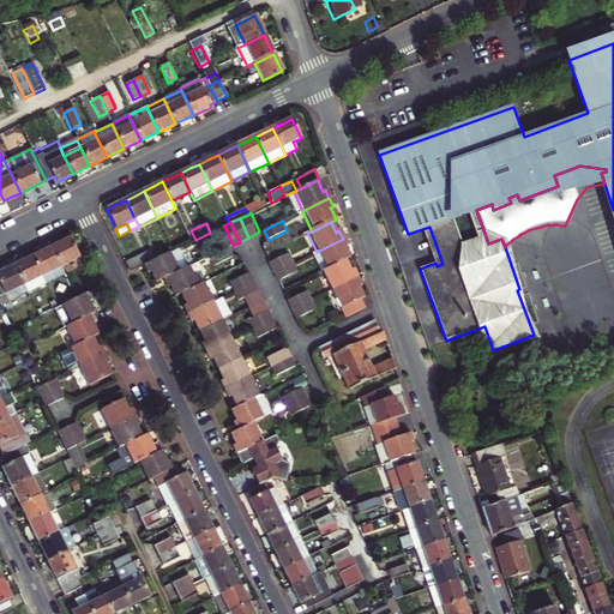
[(429,227),(423,229),(435,263),(437,266),(443,264),(429,227)]
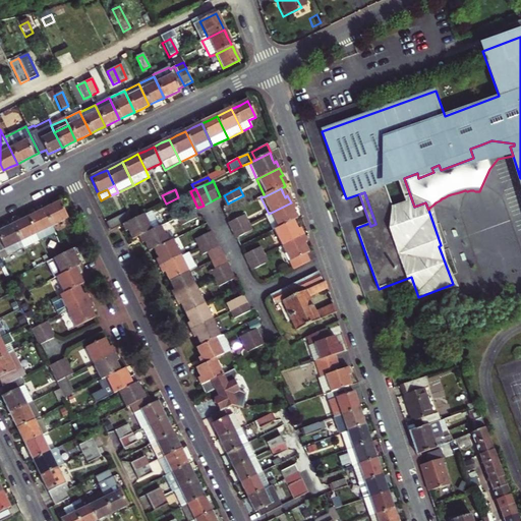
[(52,206),(44,210),(52,226),(67,218),(59,203),(52,206)]
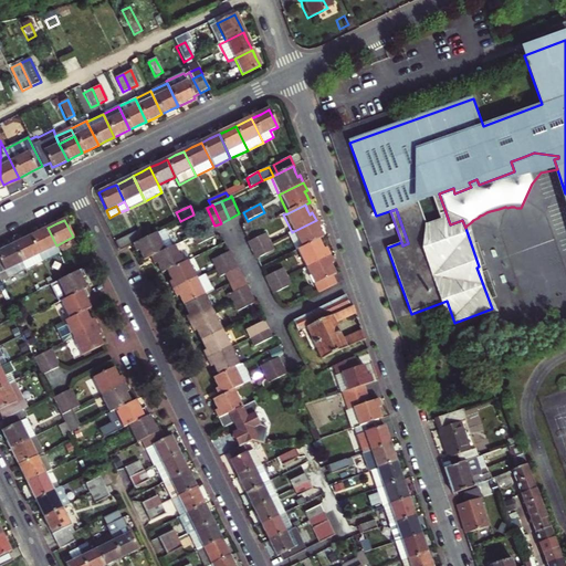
[(316,229),(320,228),(316,220),(292,232),(284,236),(293,253),(317,241),(322,239),(318,233),(316,229)]
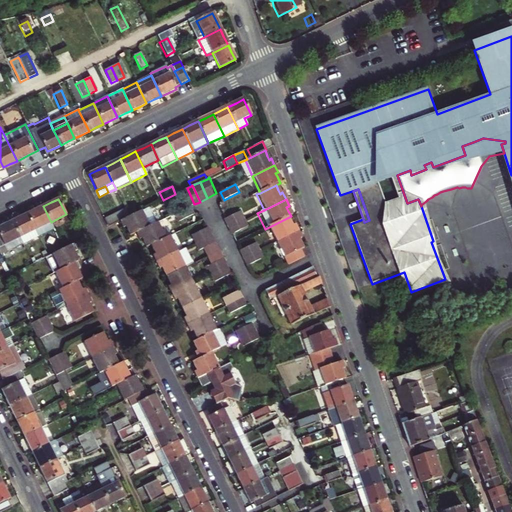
[(26,214),(34,230),(51,222),(43,206),(34,210),(26,214)]
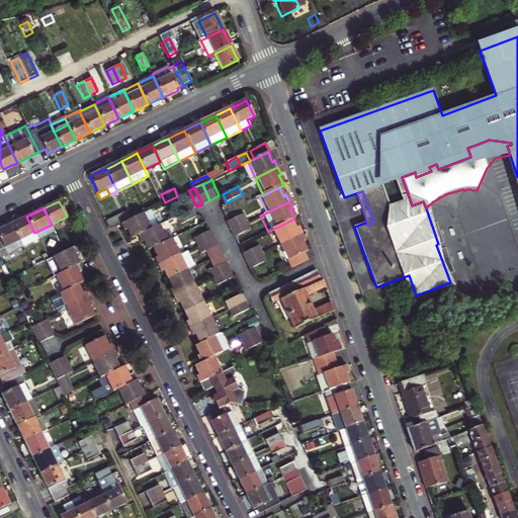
[(197,217),(193,208),(177,217),(181,226),(197,217)]
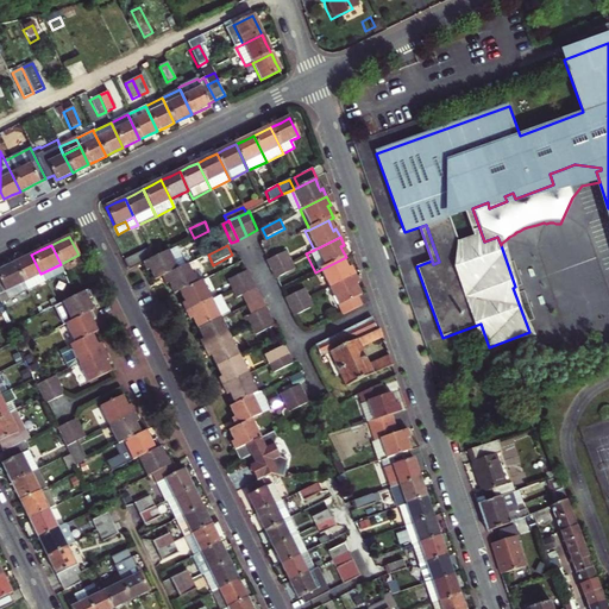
[(124,258),(130,270),(144,263),(154,258),(148,246),(124,258)]
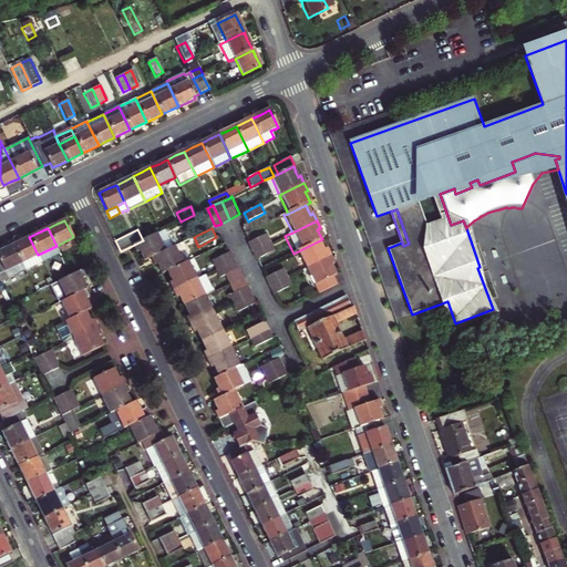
[(143,257),(145,261),(151,258),(173,247),(165,229),(143,240),(134,245),(137,253),(140,250),(143,257)]
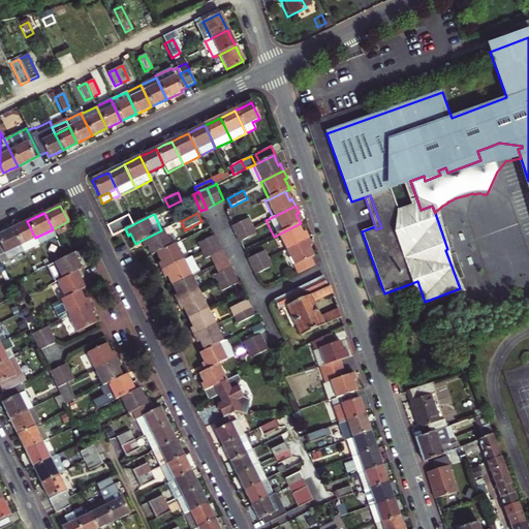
[(232,227),(237,235),(253,226),(249,219),(232,227)]
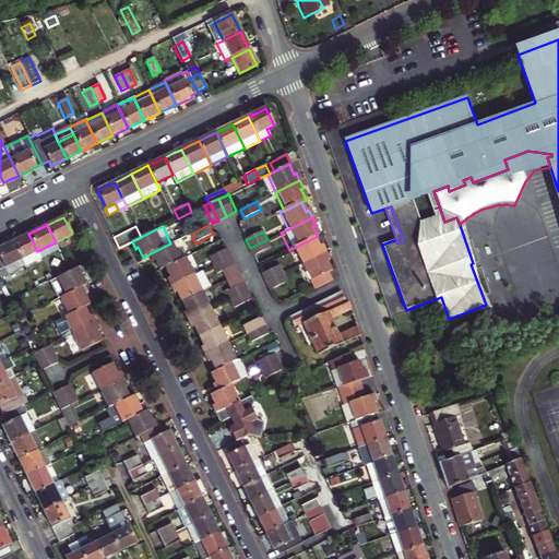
[(20,238),(12,242),(21,260),(37,251),(28,234),(20,238)]
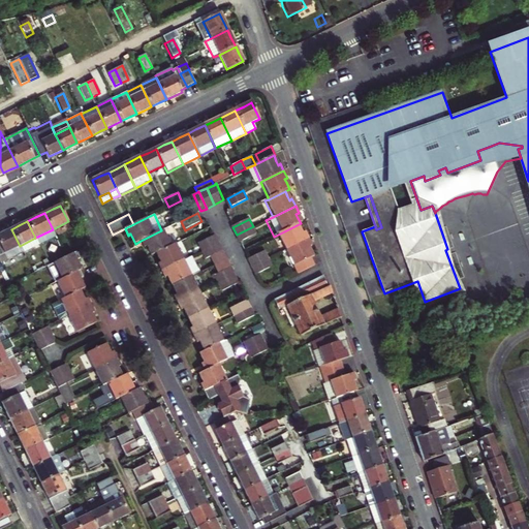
[(274,237),(271,238),(275,246),(280,244),(284,251),(306,241),(303,234),(301,235),(300,231),(297,225),(274,237)]
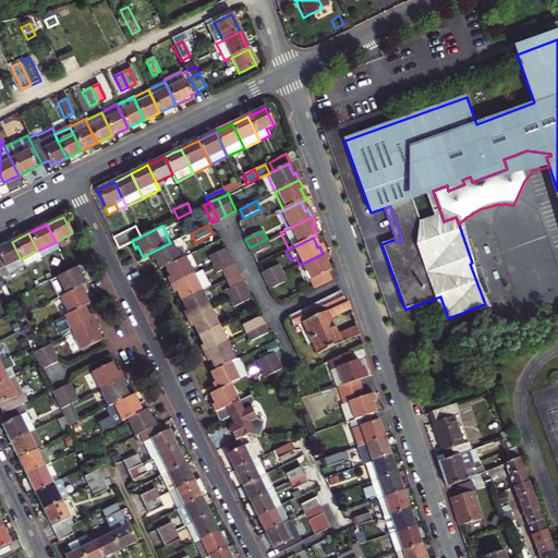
[(253,256),(271,247),(267,239),(250,247),(253,256)]
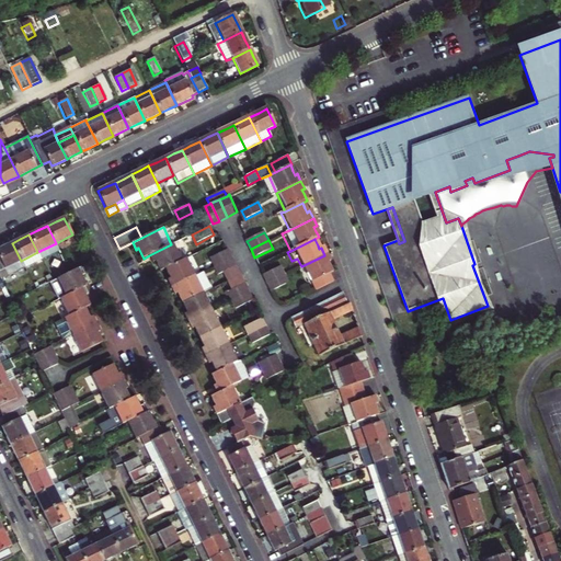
[(0,277),(0,278),(24,267),(21,261),(12,243),(2,249),(0,249),(0,277)]
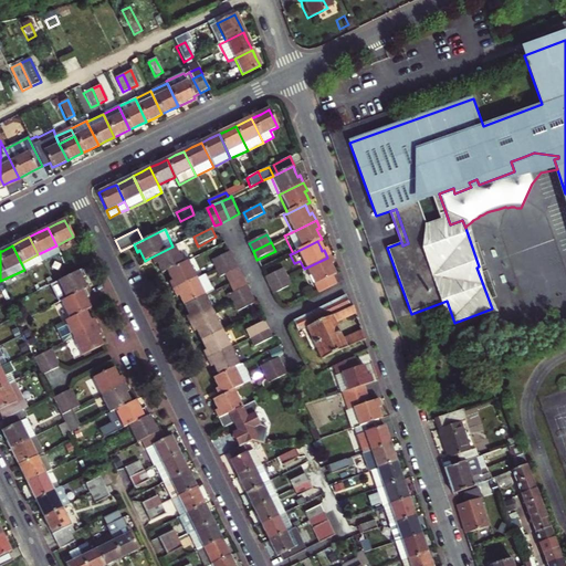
[(38,254),(42,261),(60,252),(56,245),(38,254)]
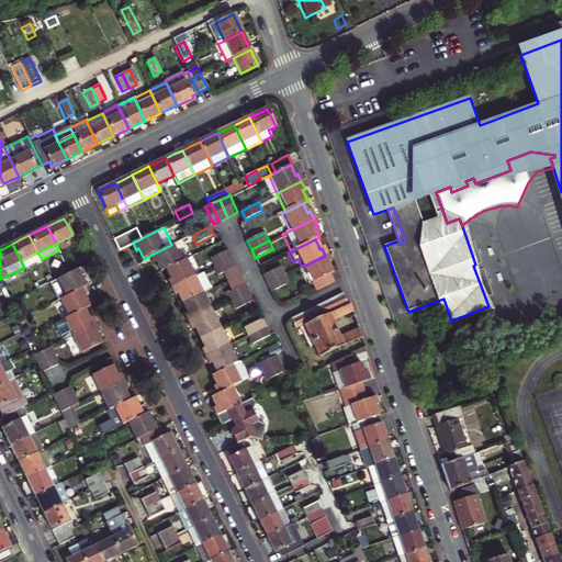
[(160,272),(166,269),(181,261),(172,245),(171,245),(149,256),(154,263),(156,261),(158,267),(160,272)]
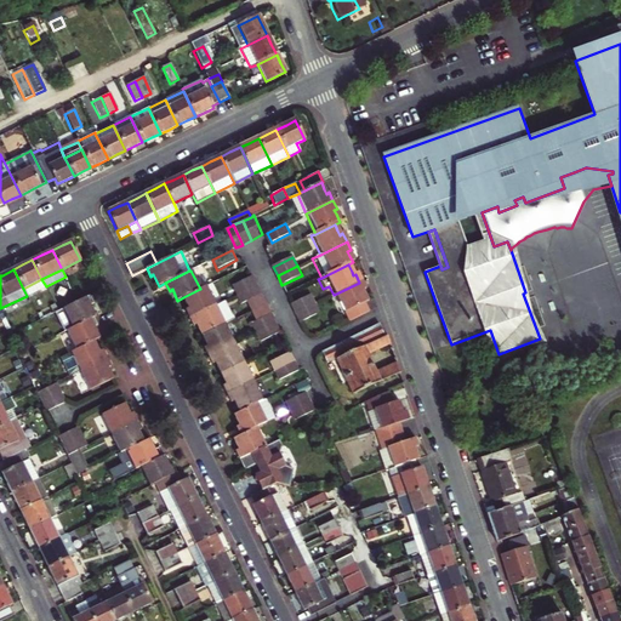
[(252,275),(234,285),(239,295),(257,285),(252,275)]
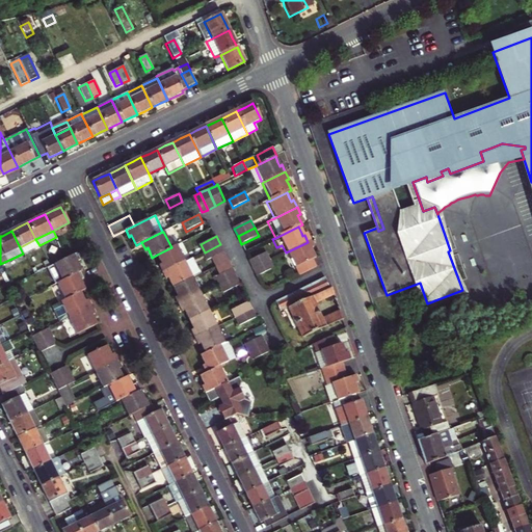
[(23,254),(40,245),(35,239),(20,247),(23,254)]
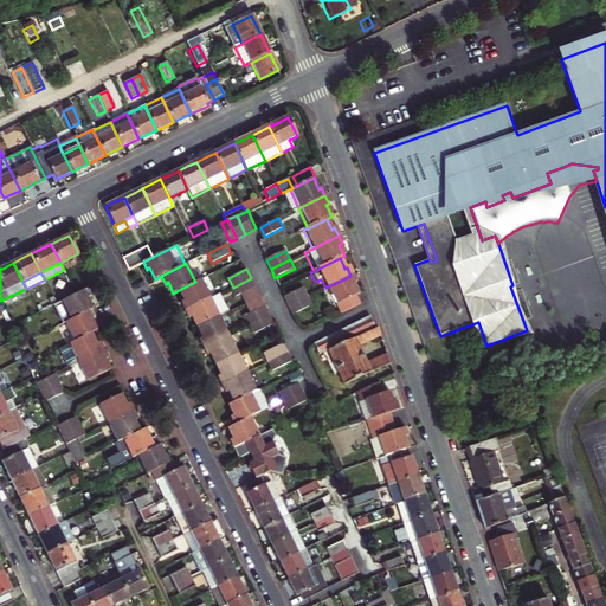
[(350,276),(326,288),(339,316),(358,307),(353,297),(358,296),(354,290),(352,284),(355,283),(350,276)]
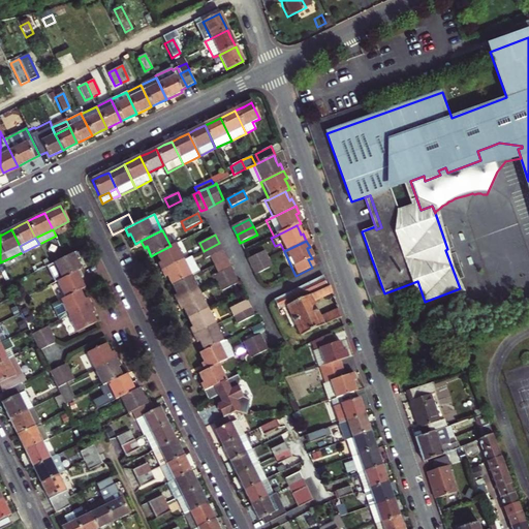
[(204,251),(207,258),(210,257),(214,265),(227,258),(219,243),(204,251)]
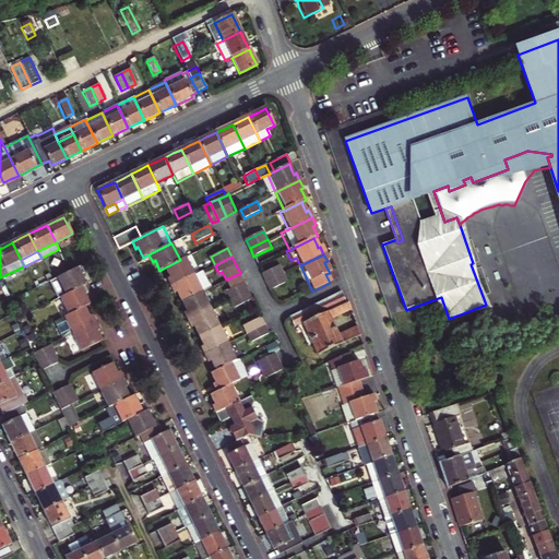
[(180,260),(165,268),(167,273),(169,278),(167,280),(171,286),(193,275),(185,258),(180,260)]
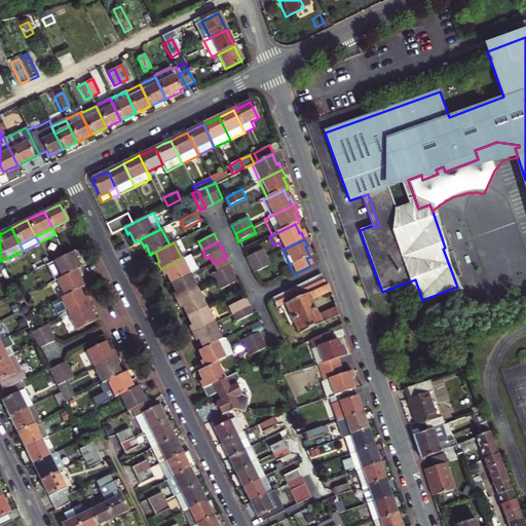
[(79,256),(76,250),(49,263),(46,265),(53,280),(57,278),(79,268),(81,267),(78,262),(76,258),(79,256)]
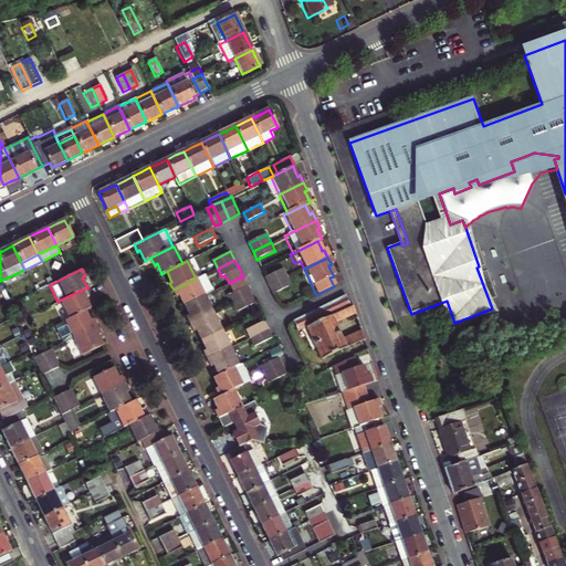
[(283,269),(265,276),(269,285),(286,276),(283,269)]
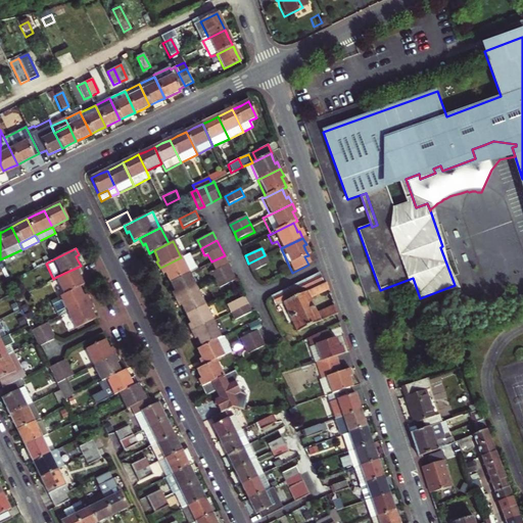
[(216,270),(212,272),(217,280),(233,272),(225,255),(211,262),(216,270)]
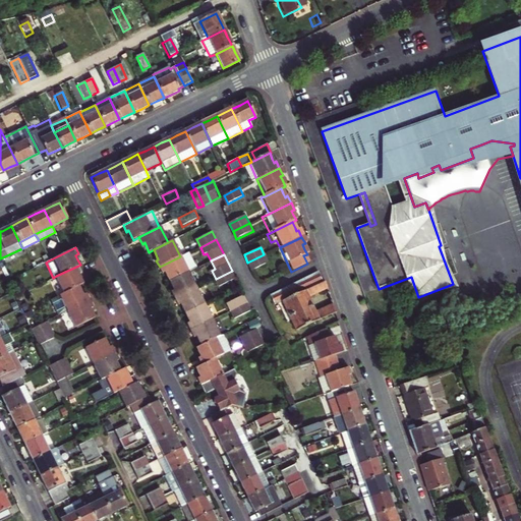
[(268,264),(264,254),(247,263),(252,272),(268,264)]
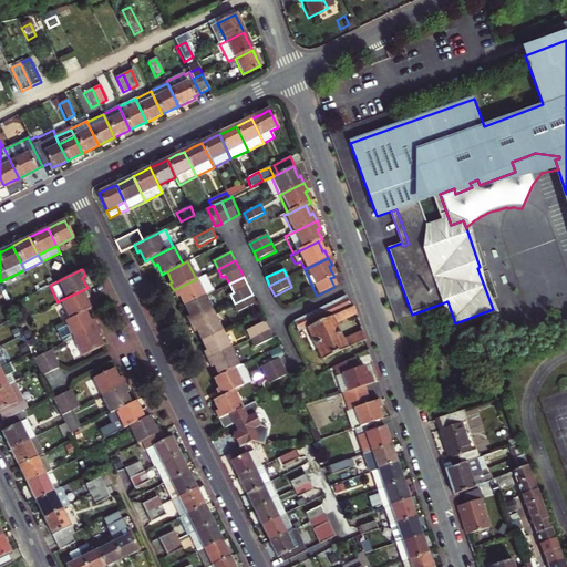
[(50,278),(32,286),(35,292),(53,284),(50,278)]
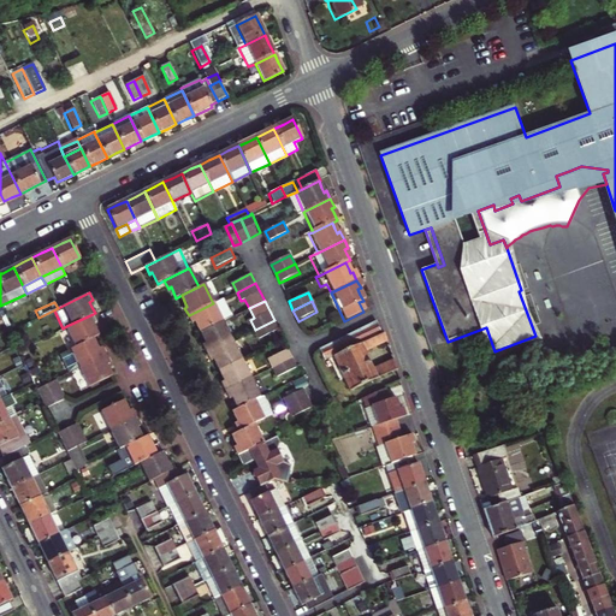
[(193,324),(195,321),(197,327),(200,333),(223,321),(213,303),(189,315),(193,324)]
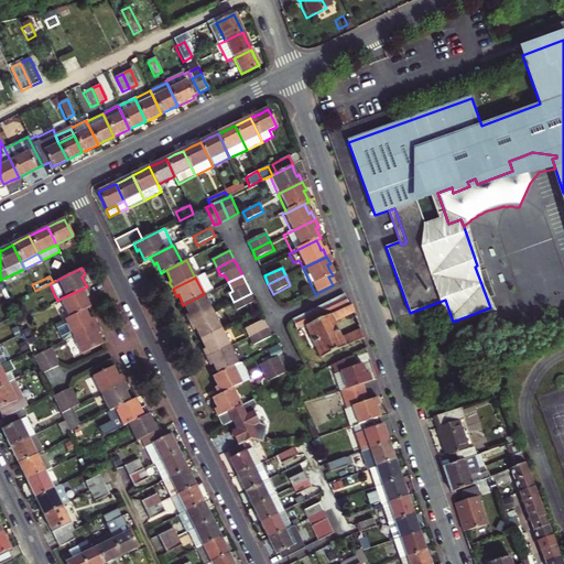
[(86,295),(88,294),(85,288),(61,299),(69,316),(86,307),(90,305),(88,300),(86,295)]
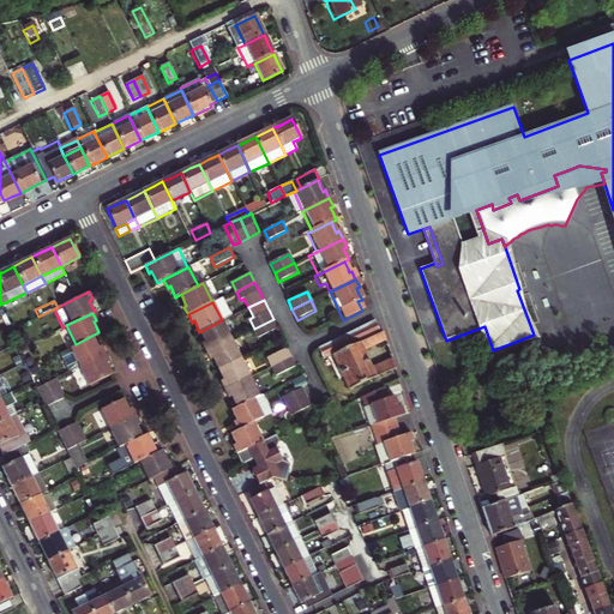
[(254,329),(259,337),(278,327),(274,319),(254,329)]
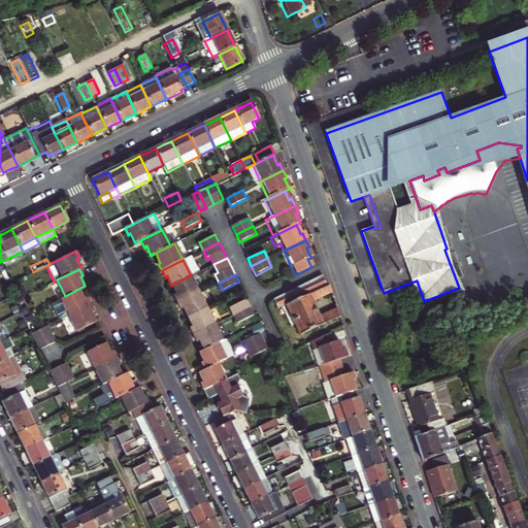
[(198,292),(191,275),(171,286),(173,290),(175,295),(173,295),(177,303),(198,292)]
